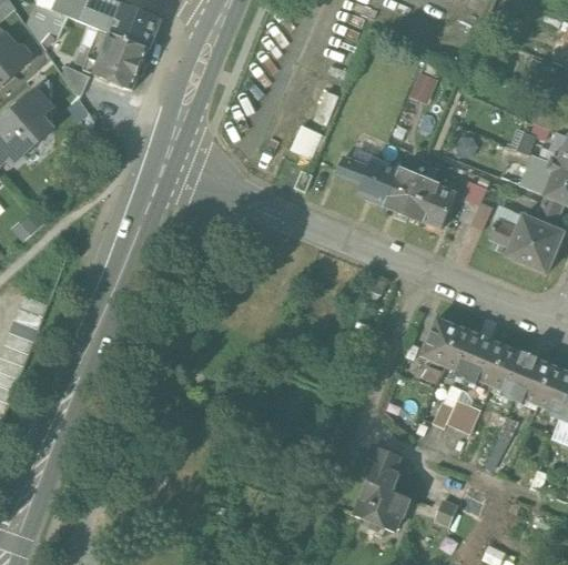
[(0,0),(0,20),(16,8),(9,0),(0,0)]
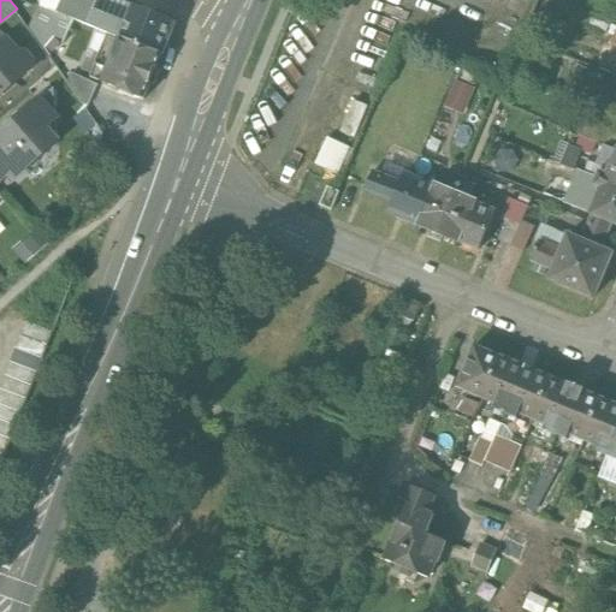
[(172,17),(129,0),(125,0),(123,5),(129,7),(124,21),(92,6),(94,0),(59,0),(57,10),(159,49),(172,17)]
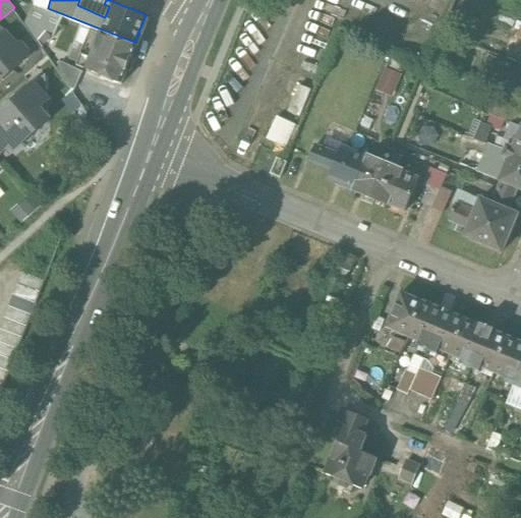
[(48,8),(33,2),(23,20),(36,38),(43,29),(52,32),(49,40),(71,49),(68,55),(79,60),(78,61),(120,80),(125,67),(128,68),(134,55),(130,53),(134,42),(48,8)]
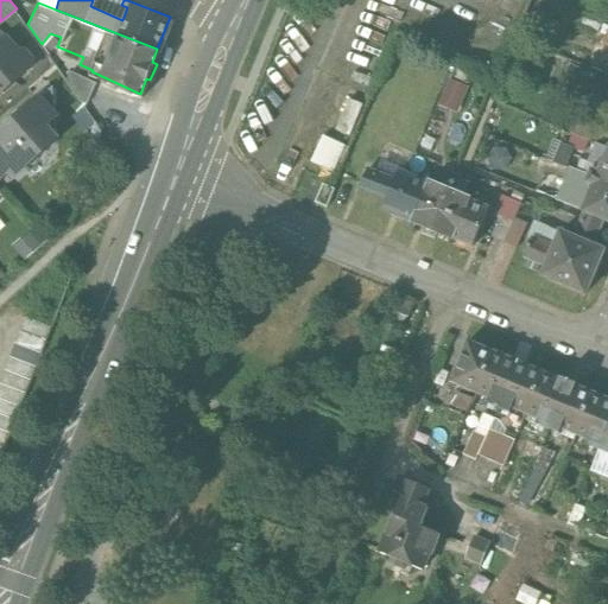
[(0,42),(0,91),(31,65),(32,58),(24,49),(17,49),(6,37),(0,42)]
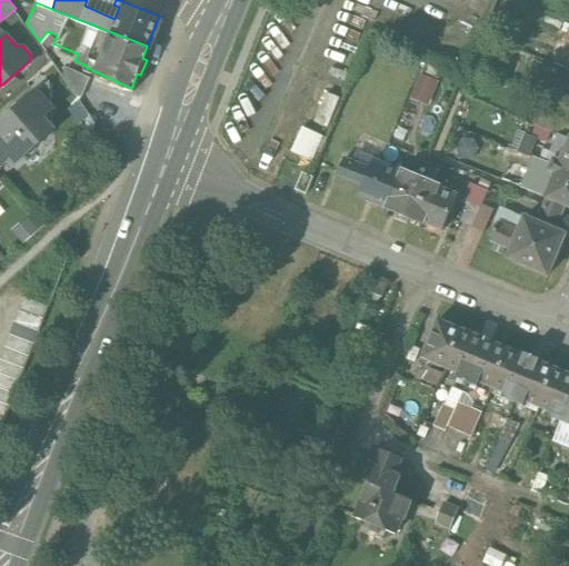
[(87,72),(65,62),(61,71),(73,90),(78,92),(87,72)]
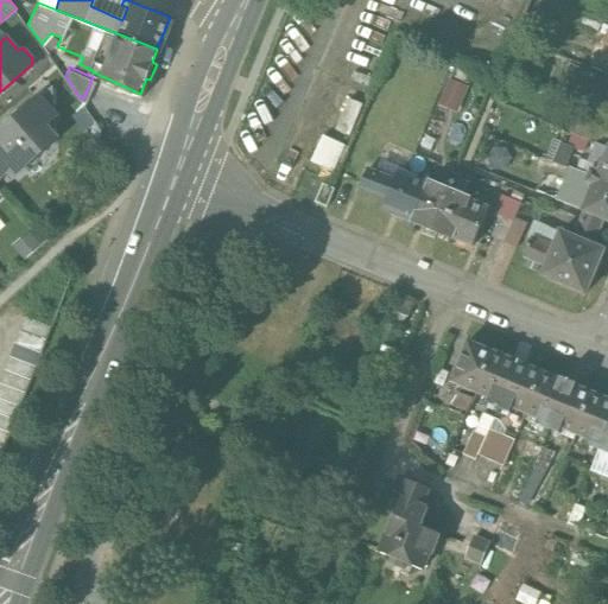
[(454,71),(441,99),(462,108),(475,81),(454,71)]
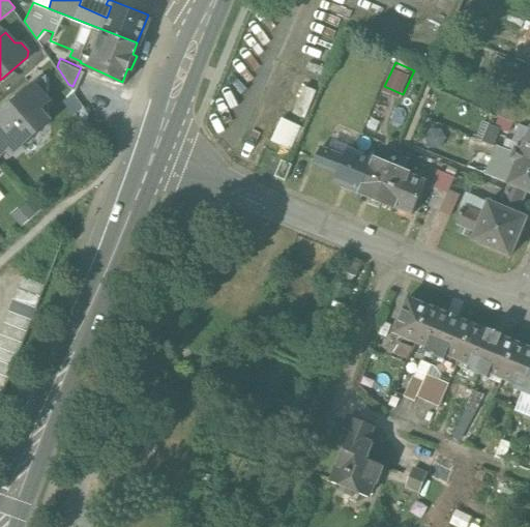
[(299,147),(326,80),(301,69),(273,137),(299,147)]
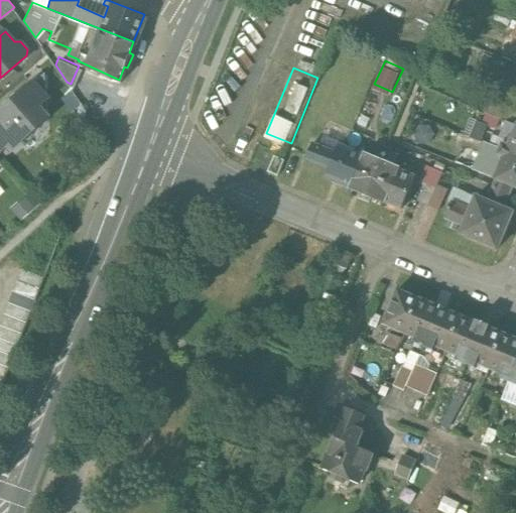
[(44,72),(33,82),(46,97),(44,72)]
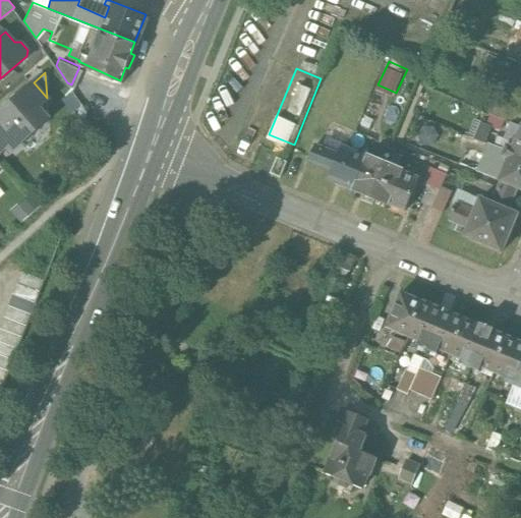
[(34,82),(0,111),(0,129),(4,134),(3,139),(8,144),(7,145),(12,150),(49,117),(47,98),(34,82)]
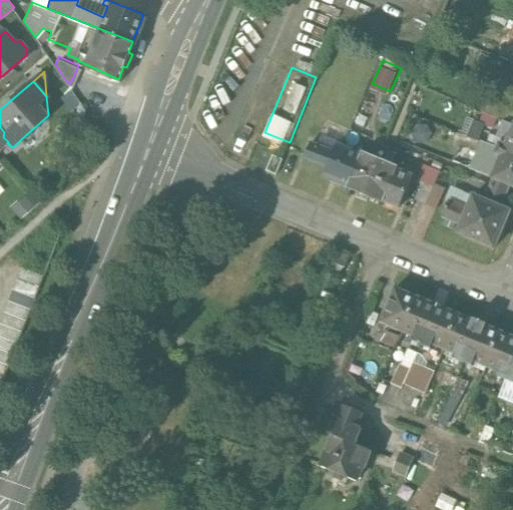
[(512,122),(503,118),(496,134),(501,136),(497,146),(512,152),(512,122)]
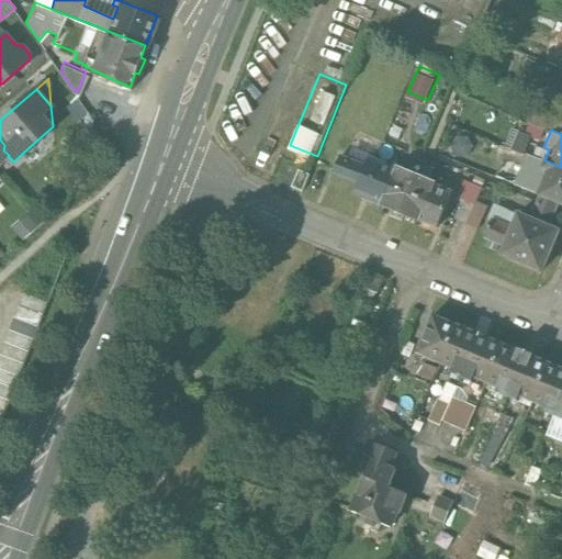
[(396,168),(368,156),(364,165),(339,155),(333,171),(358,182),(353,190),(382,202),(396,168)]
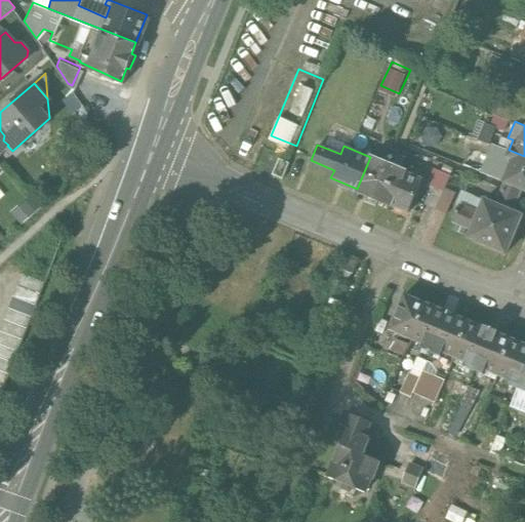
[(524,156),(509,150),(507,155),(513,157),(503,179),(505,181),(521,187),(524,188),(524,156)]
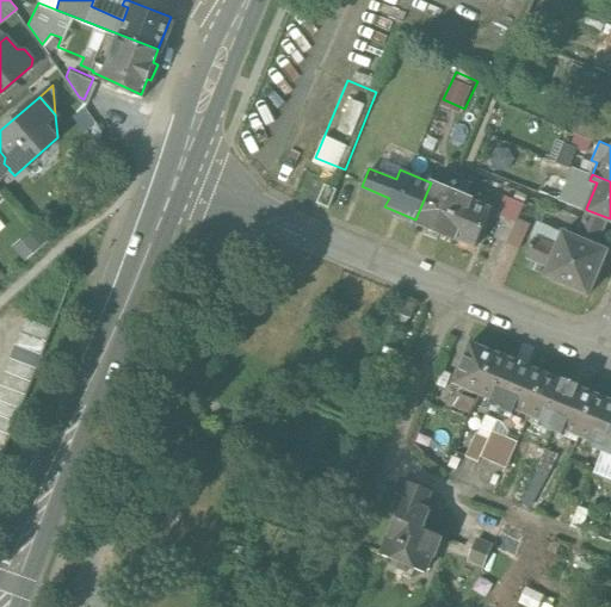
[(473,197),(431,180),(431,183),(415,220),(414,222),(455,239),(456,236),(475,245),(492,208),(471,199),(473,197)]
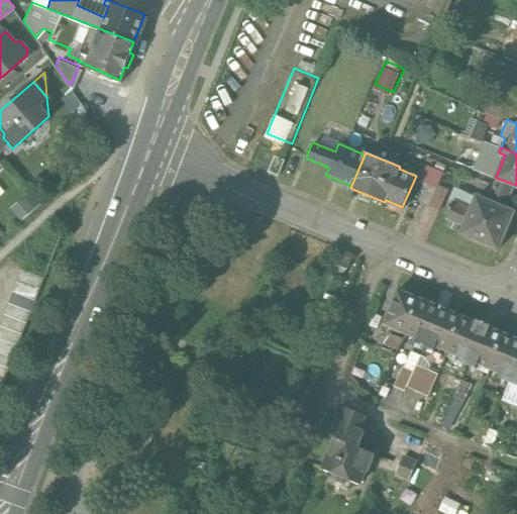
[(285,159),(275,155),(268,170),(278,175),(285,159)]
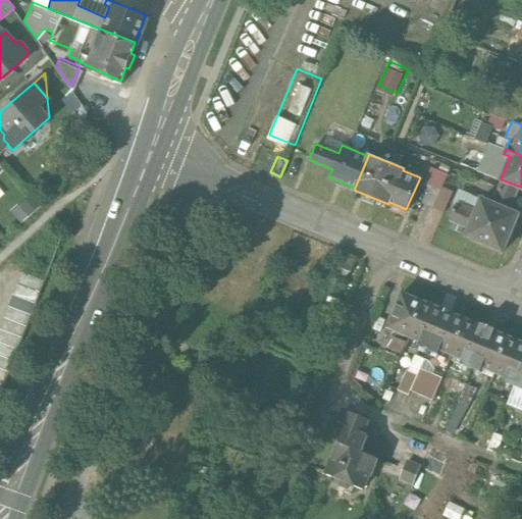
[(447,173),(431,166),(425,180),(440,188),(447,173)]
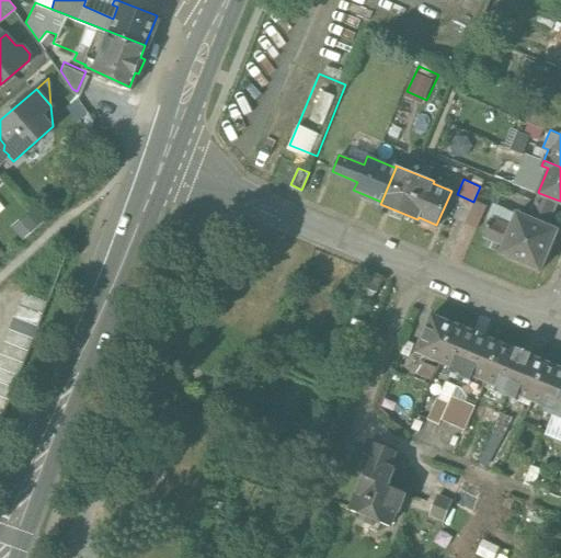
[(557,200),(539,193),(537,200),(553,207),(557,200)]
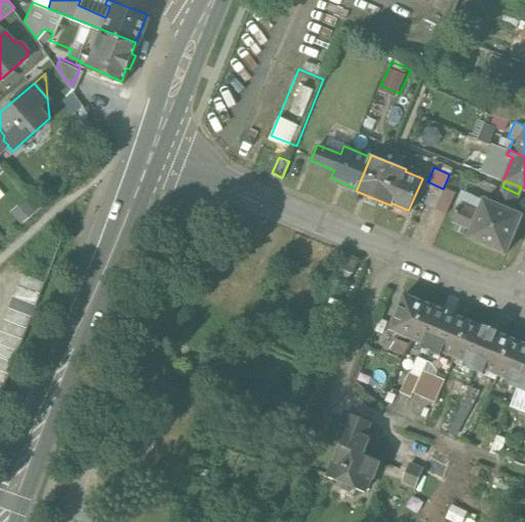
[(443,189),(433,185),(425,202),(435,207),(443,189)]
